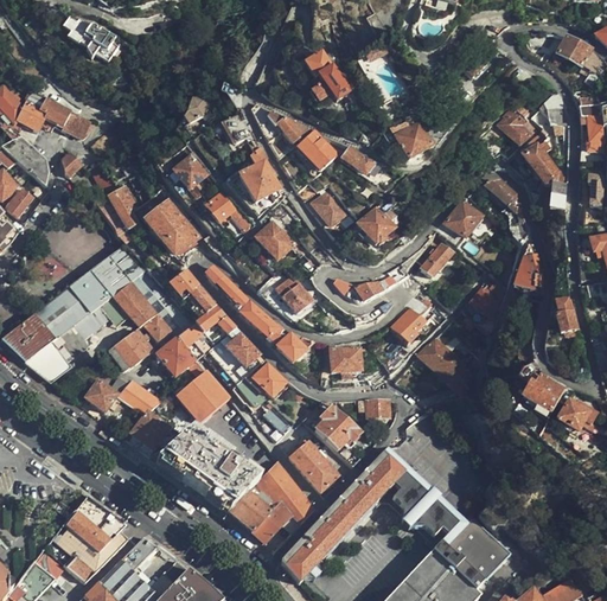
[(112,40),(113,36),(98,27),(97,30),(94,27),(95,25),(94,23),(91,21),(89,21),(88,24),(78,18),(76,20),(69,16),(62,27),(70,32),(68,37),(85,48),(85,49),(106,62),(116,44),(112,40)]
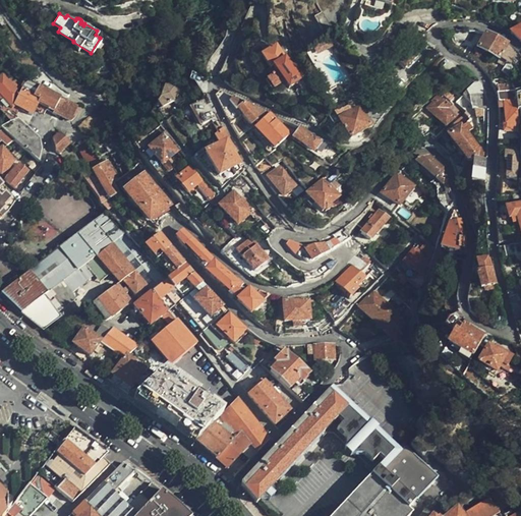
[(420,21),(426,29),(435,20),(423,13),(420,21)]
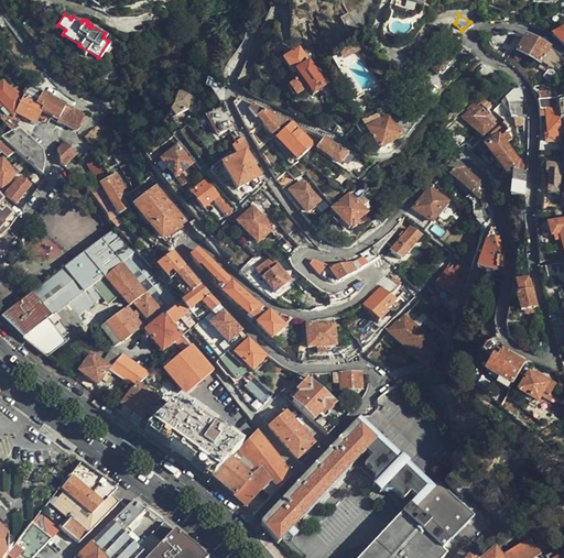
[(563,23),(553,31),(563,39),(563,40),(563,23)]
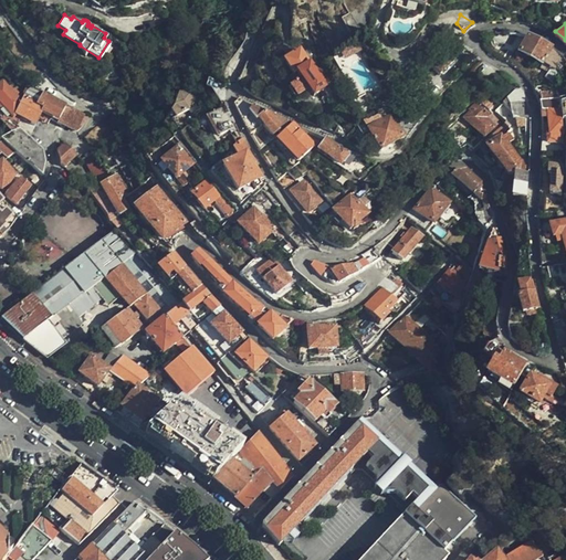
[(540,35),(530,31),(521,48),(544,60),(553,43),(540,35)]
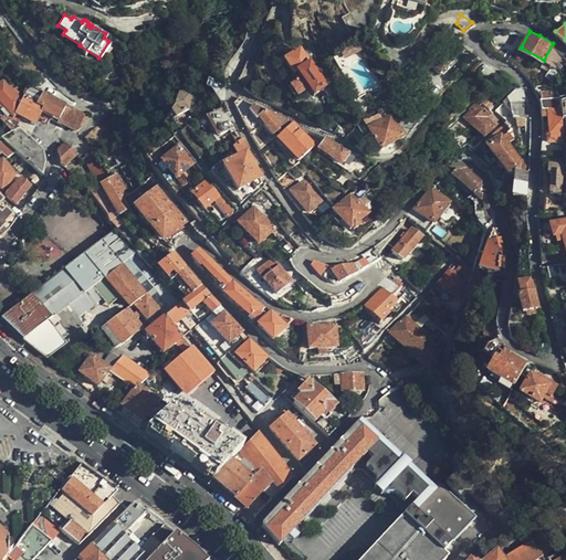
[(356,39),(352,42),(356,50),(360,46),(356,39)]
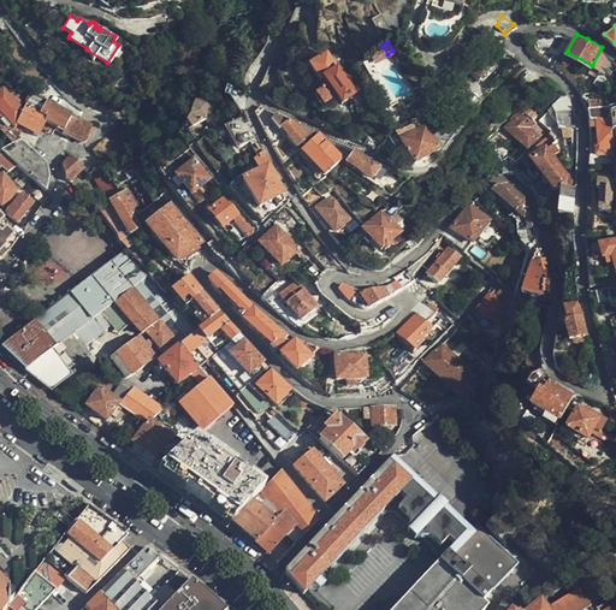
[(383,46),(371,53),(375,61),(388,54),(383,46)]
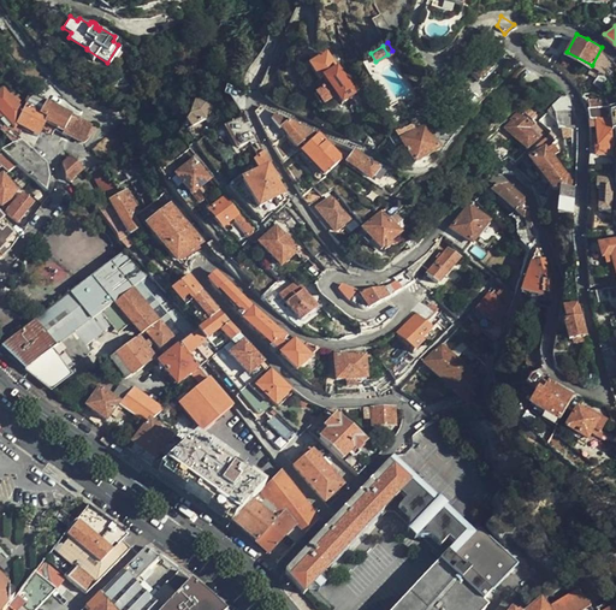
[(486,53),(478,63),(493,77),(502,67),(486,53)]
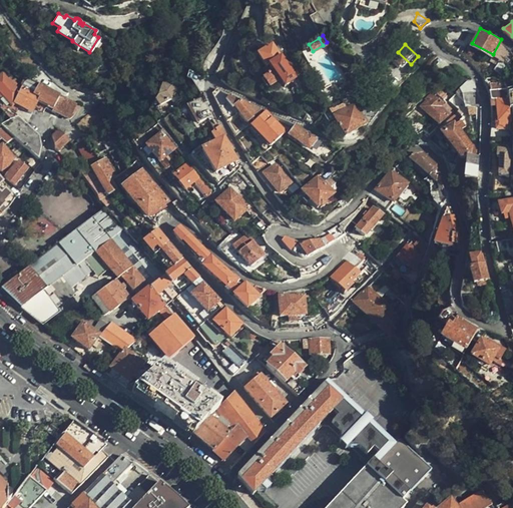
[(264,76),(269,84),(280,77),(285,84),(297,76),(296,74),(298,72),(290,60),(288,62),(280,50),(269,57),(271,60),(269,62),(274,69),(264,76)]
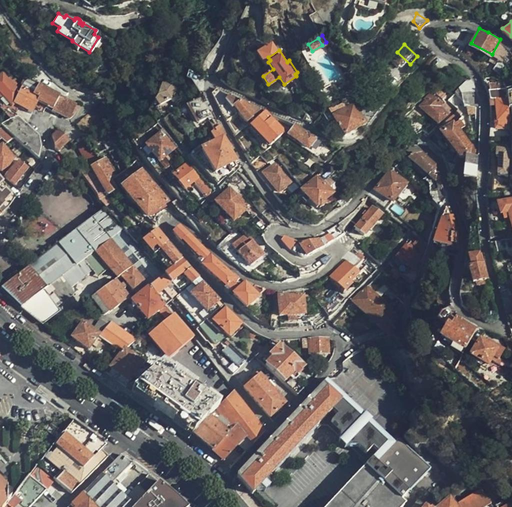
[(373,63),(367,74),(373,77),(379,66),(373,63)]
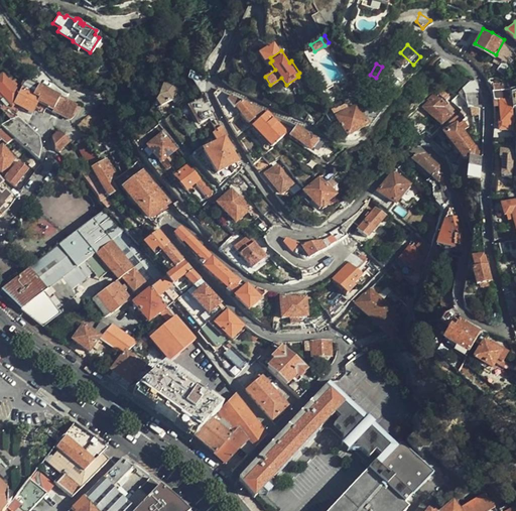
[(0,65),(0,106),(9,117),(10,118),(18,114),(16,111),(19,104),(14,102),(21,91),(0,65)]
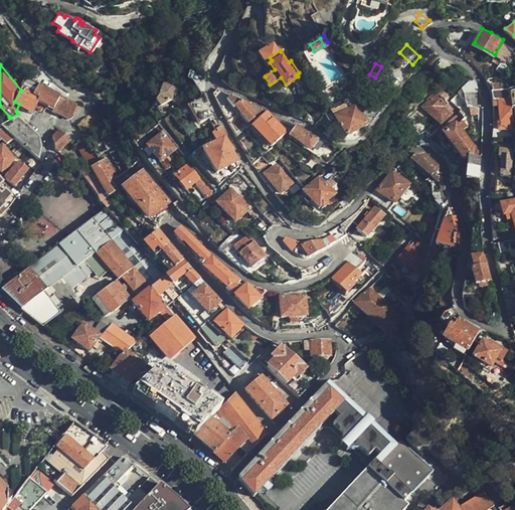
[(15,70),(8,64),(5,67),(12,74),(15,70)]
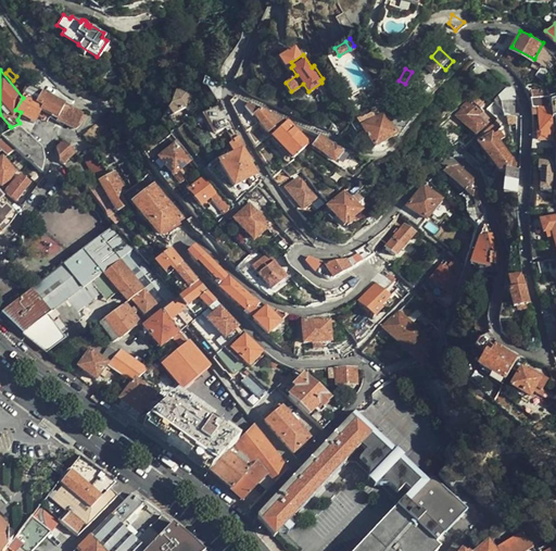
[(219,90),(220,86),(218,79),(203,75),(201,84),(219,90)]
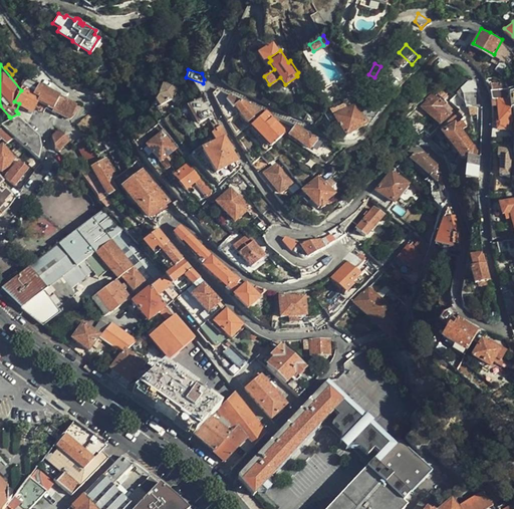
[(35,92),(40,81),(27,74),(23,84),(35,92)]
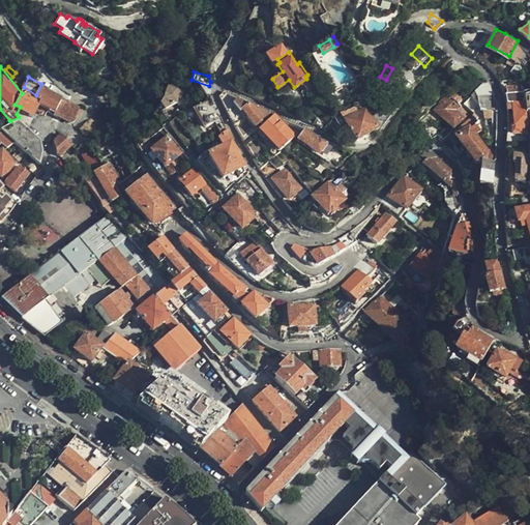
[(177,98),(188,91),(183,84),(178,86),(172,79),(165,86),(156,89),(158,99),(166,109),(178,101),(177,98)]
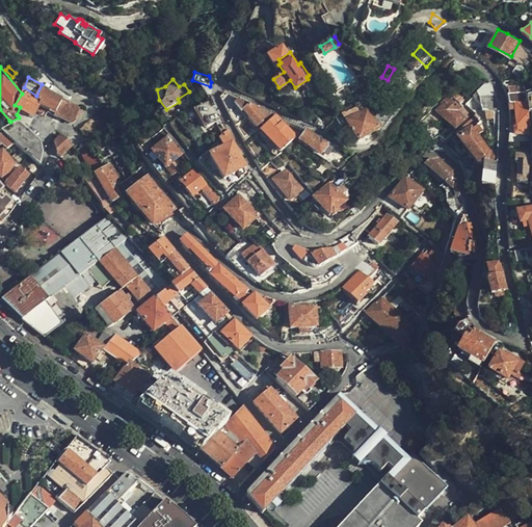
[(507,83),(508,91),(526,88),(524,80),(507,83)]
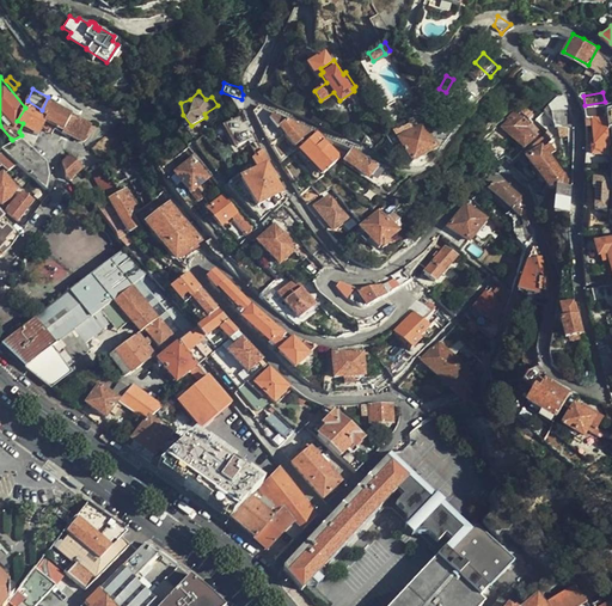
[(28,101),(25,108),(17,121),(23,123),(38,130),(42,124),(53,129),(55,124),(63,128),(65,124),(72,110),(73,109),(48,97),(42,110),(28,101)]
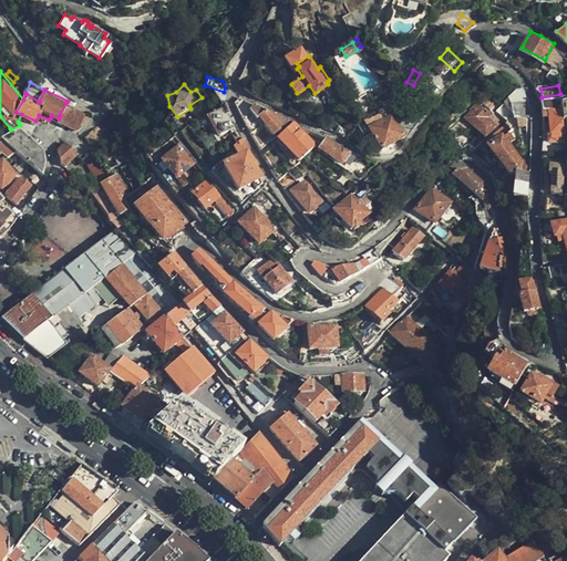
[(540,101),(540,106),(547,106),(549,133),(554,134),(554,141),(563,141),(562,133),(564,133),(560,94),(542,97),(539,97),(540,101)]
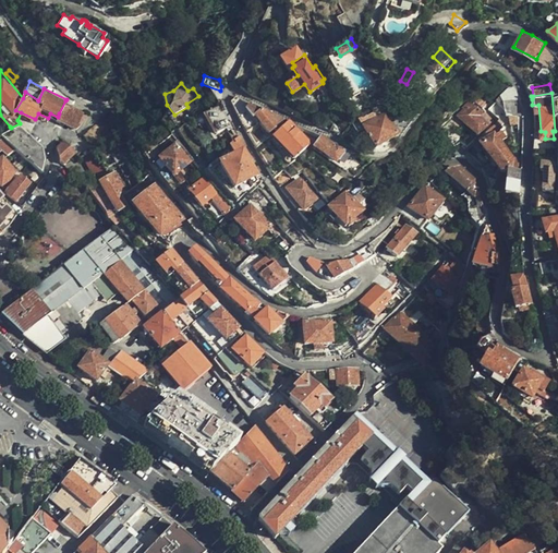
[(484,106),(488,101),(482,95),(477,99),(475,97),(460,111),(478,130),(488,120),(478,112),(484,106)]
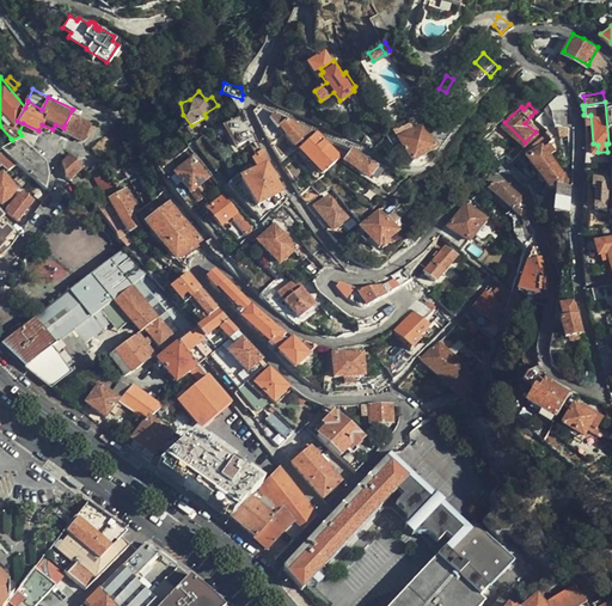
[(574,115),(569,104),(555,109),(560,128),(574,124),(574,115)]
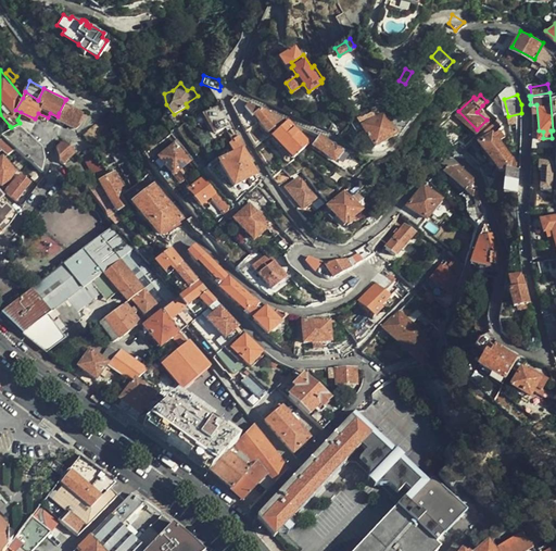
[(81,109),(65,100),(59,113),(76,121),(81,109)]
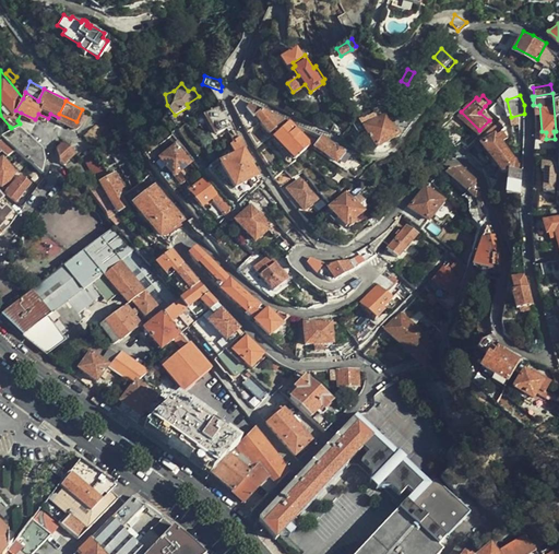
[(238,115),(247,131),(261,121),(270,131),(286,117),(252,103),(249,105),(254,114),(252,116),(247,108),(238,115)]
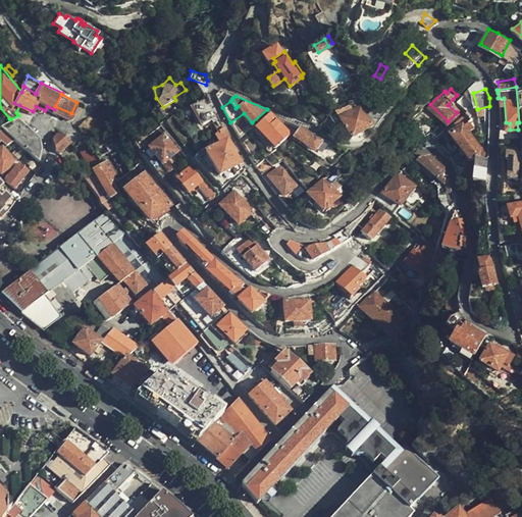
[(214,115),(204,97),(192,104),(201,122),(214,115)]
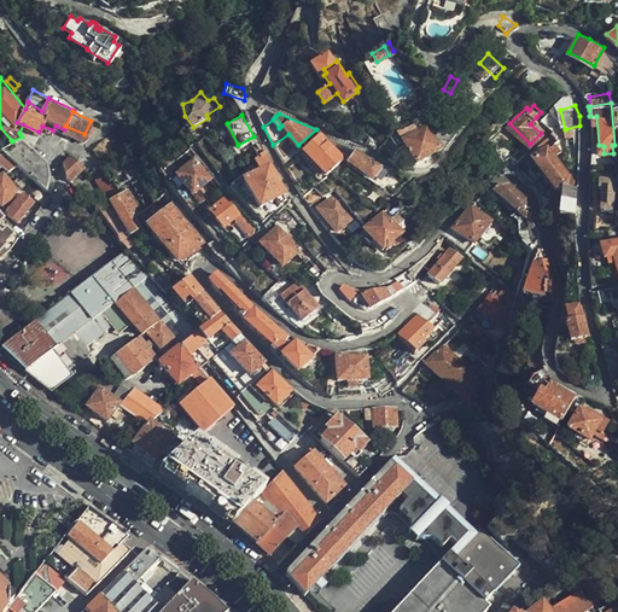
[(418,129),(426,123),(420,115),(412,120),(414,123),(418,129)]
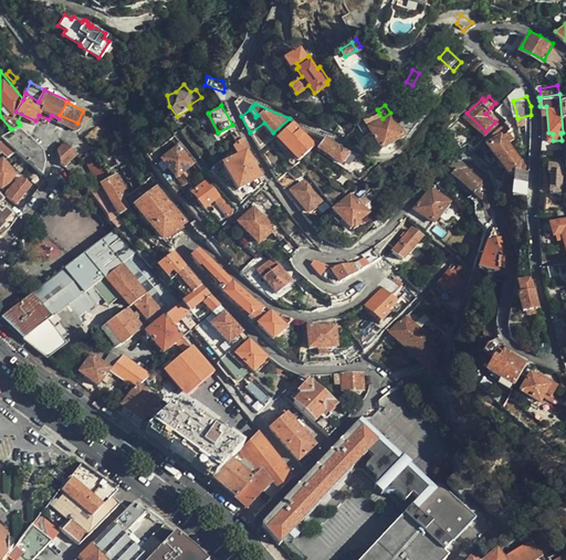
[(383,118),(379,113),(368,119),(367,117),(365,119),(381,146),(402,133),(390,113),(383,118)]
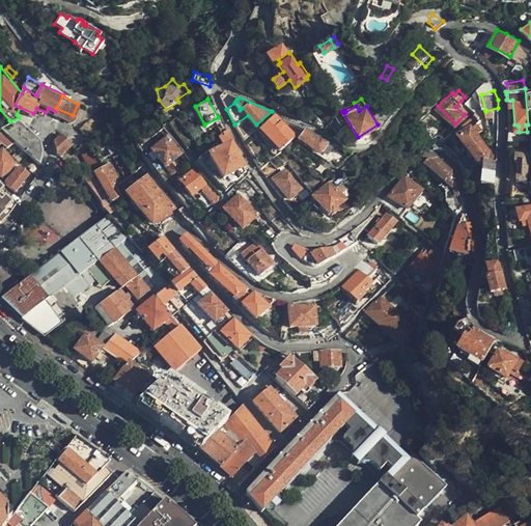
[(296,134),(277,115),(261,128),(279,149),(296,134)]
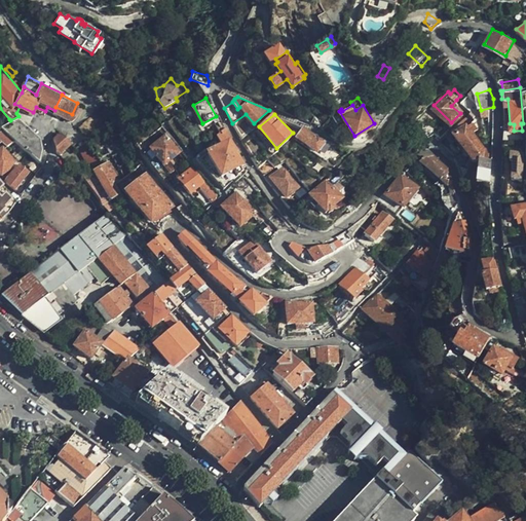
[(14,139),(39,161),(42,148),(41,137),(19,116),(10,120),(1,126),(14,139)]
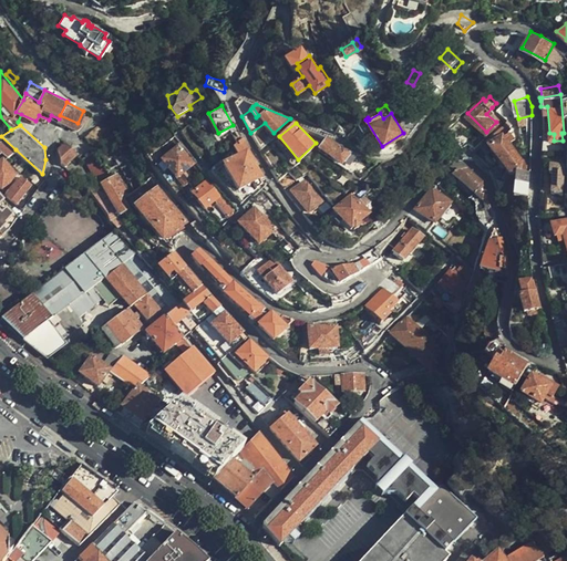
[(516,169),(525,172),(526,162),(522,162),(508,142),(516,136),(511,130),(491,143),(512,172),(516,169)]
